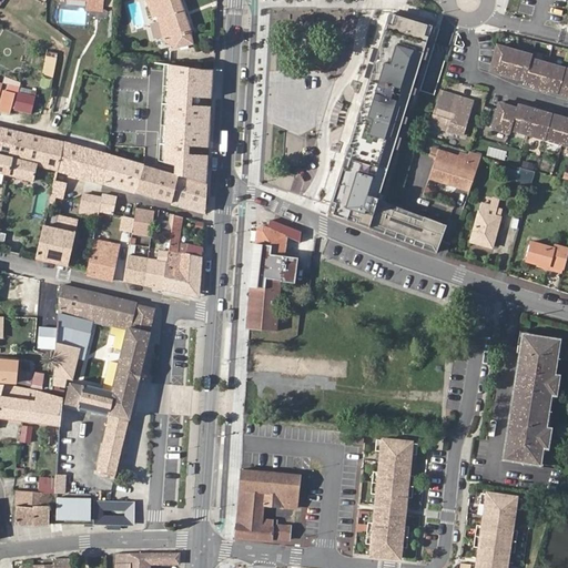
[(75,0),(88,1),(88,10),(101,11),(101,0),(75,0)]
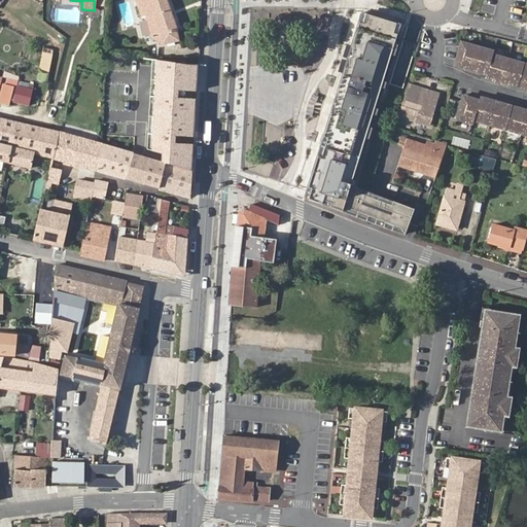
[(136,0),(141,15),(146,14),(151,37),(162,44),(178,41),(175,32),(178,31),(166,0),(136,0)]
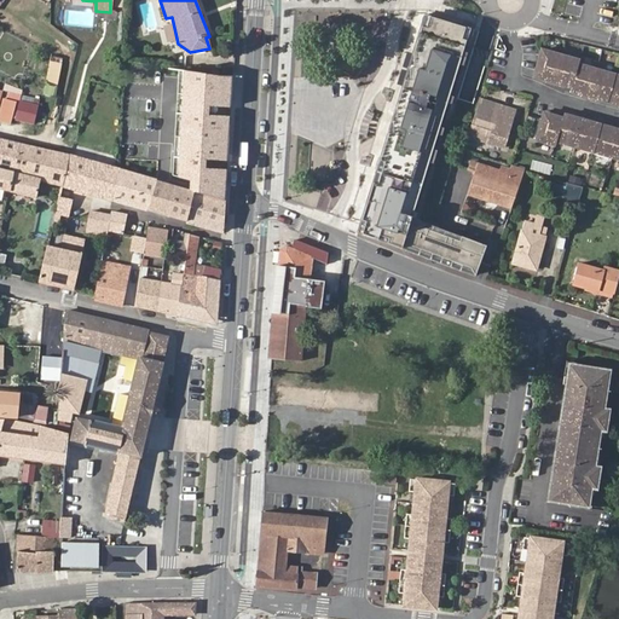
[(474,29),(426,13),(358,232),(408,250),(410,246),(417,248),(424,227),(414,224),(474,29)]
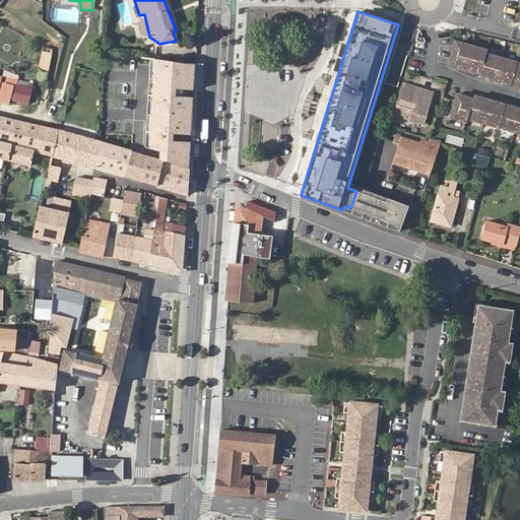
[(490,51),(457,42),(451,64),(461,67),(460,71),(472,75),(473,71),(483,73),(481,77),(492,80),(491,82),(503,85),(503,83),(519,87),(519,63),(489,55),(490,51)]
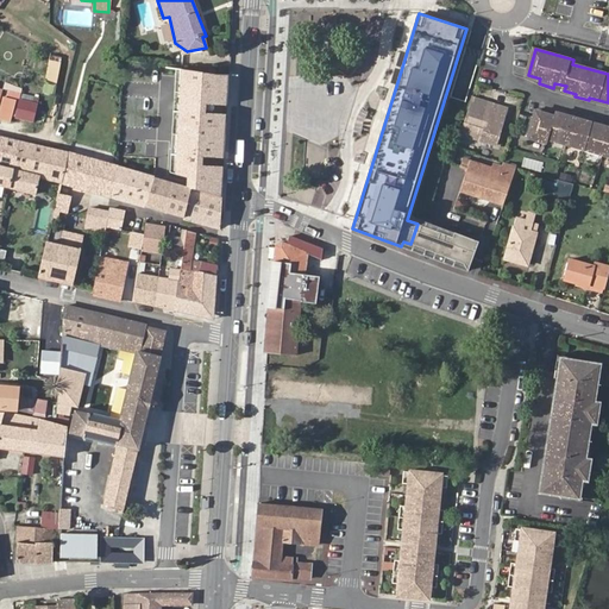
[(50,56),(42,93),(55,95),(62,58),(50,56)]
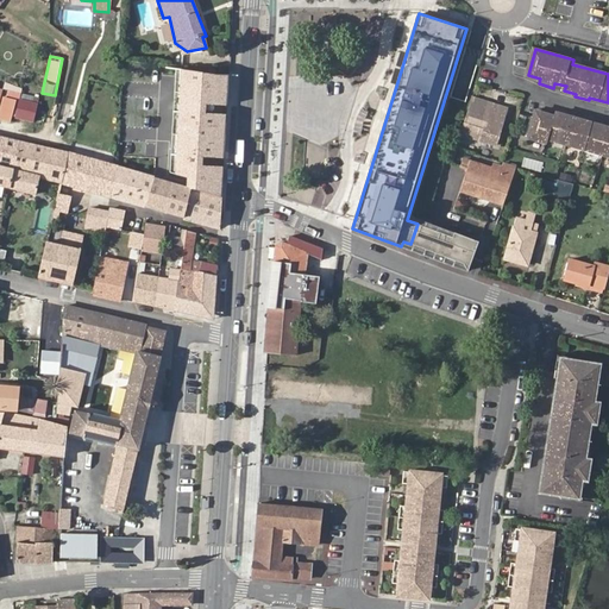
[(163,67),(120,63),(118,154),(155,157),(167,157),(227,159),(233,76),(163,67)]
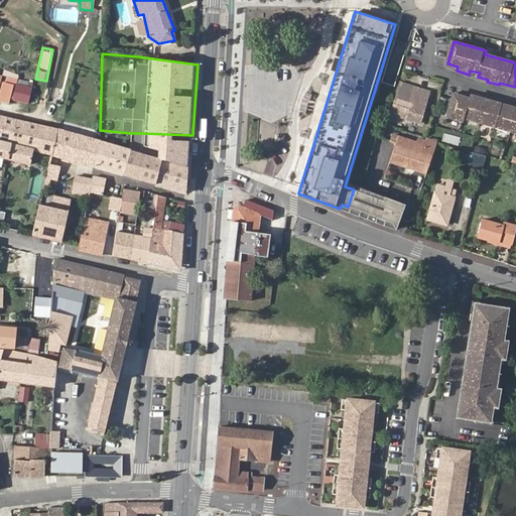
[(430,92),(400,83),(390,115),(420,124),(430,92)]
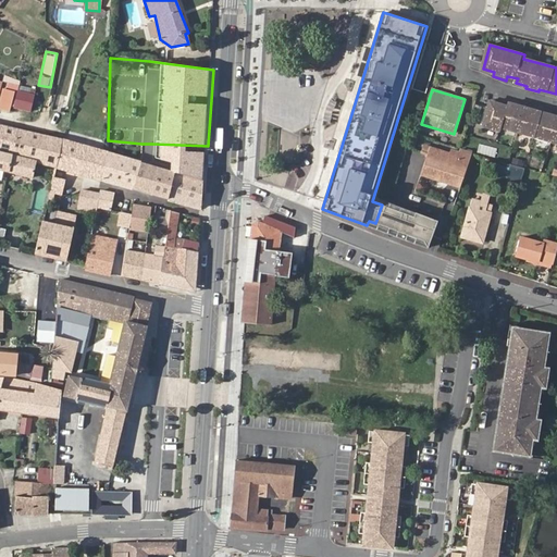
[(14,93),(3,90),(0,103),(0,111),(9,113),(14,93)]
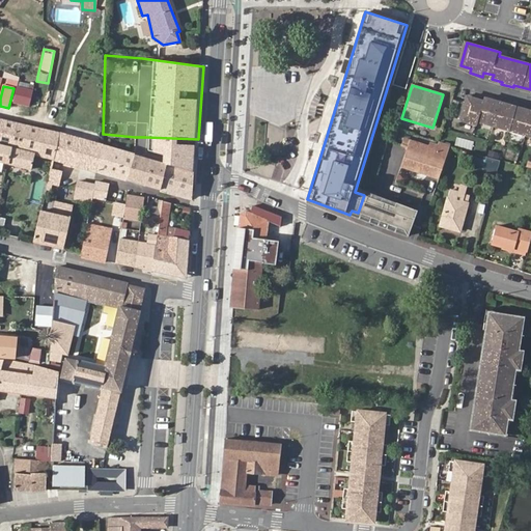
[(16,86),(12,102),(28,106),(32,89),(16,86)]
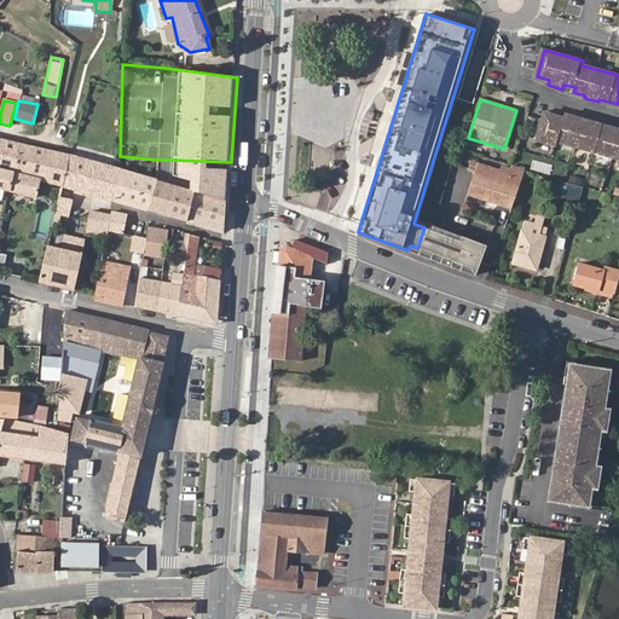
[(545,111),(537,137),(557,143),(559,138),(618,156),(618,126),(615,126),(615,128),(593,122),(593,120),(578,115),(578,119),(563,114),(563,119),(551,115),(551,114),(545,111)]
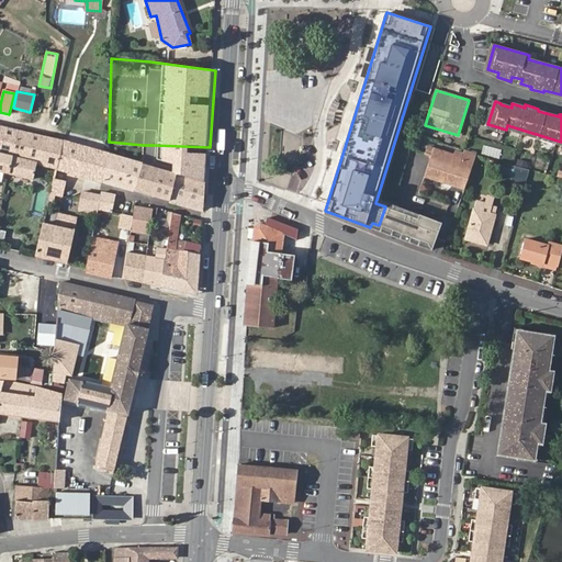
[(0,171),(7,173),(15,131),(9,130),(0,126),(0,171)]
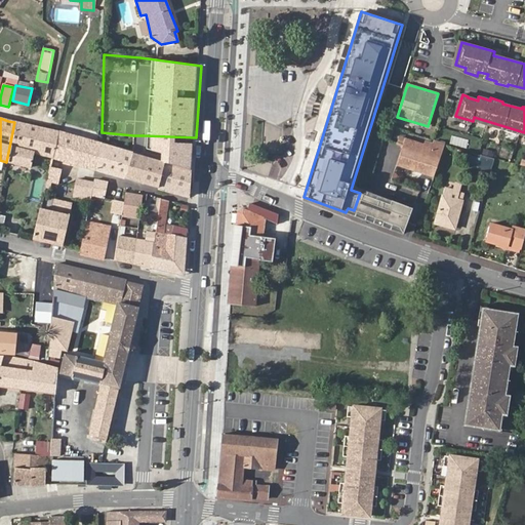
[(27,125),(14,122),(6,162),(31,167),(34,153),(51,157),(57,133),(44,129),(27,125)]
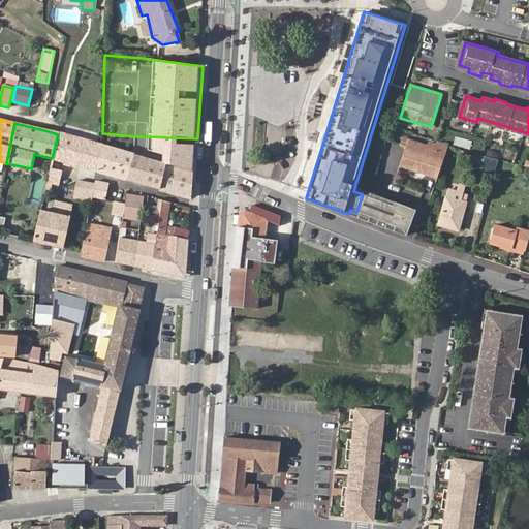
[(80,166),(96,170),(103,147),(99,146),(63,135),(58,134),(52,158),(65,162),(80,166)]
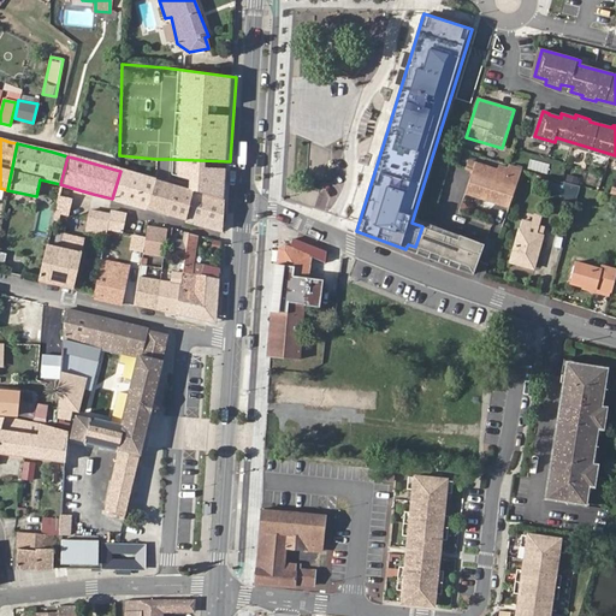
[(193,191),(219,199),(221,182),(223,165),(178,160),(175,173),(165,171),(160,182),(172,185),(193,191)]
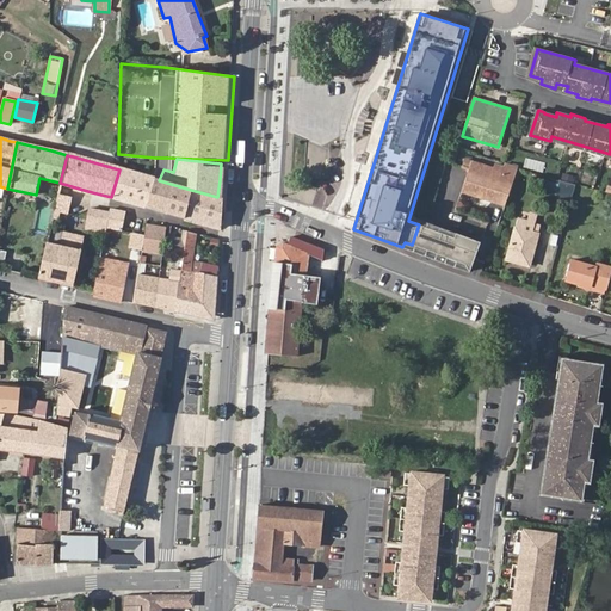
[(463,193),(505,207),(518,166),(492,159),(489,165),(474,161),(463,193)]
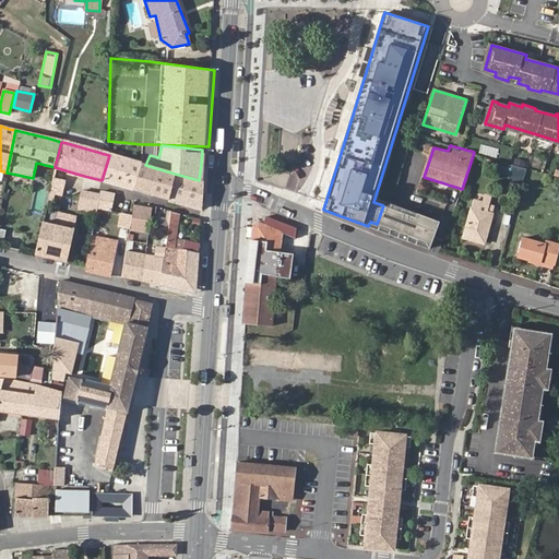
[(479,153),(498,155),(499,146),(480,145),(479,153)]
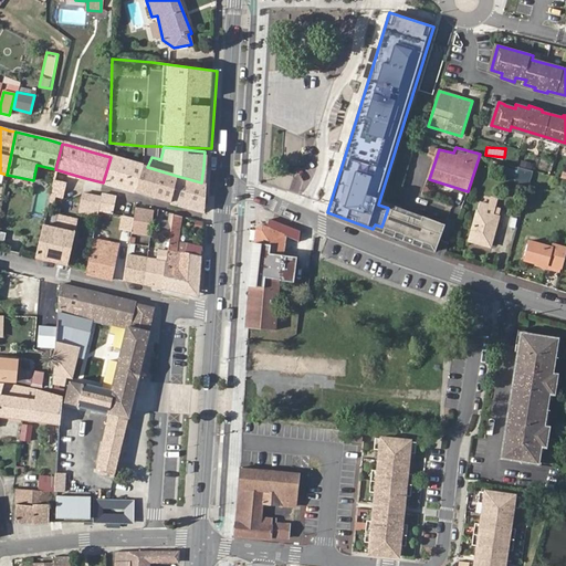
[(111,157),(103,182),(135,192),(143,166),(111,157)]
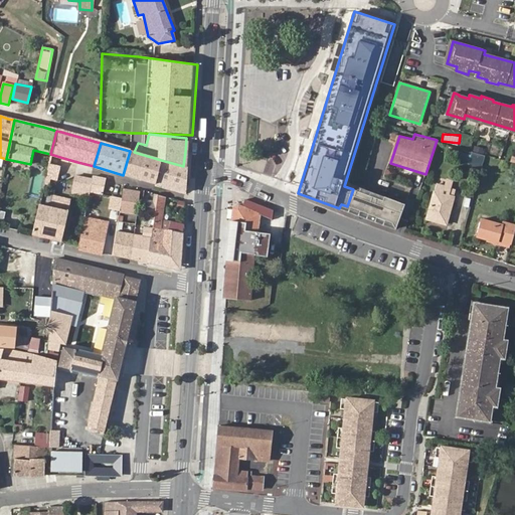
[(144,155),(134,152),(130,151),(123,175),(139,179),(144,155)]
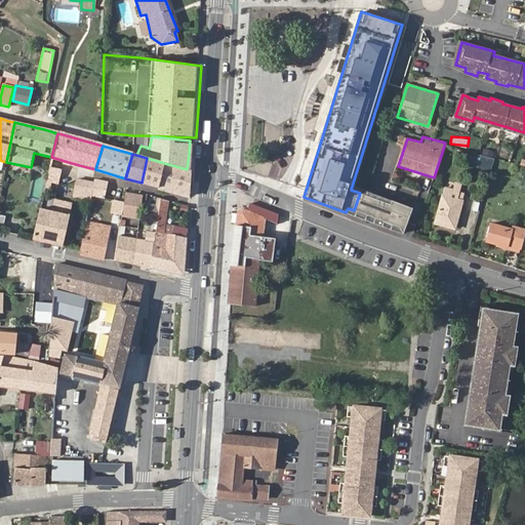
[(478,168),(491,171),(494,158),(482,155),(478,168)]
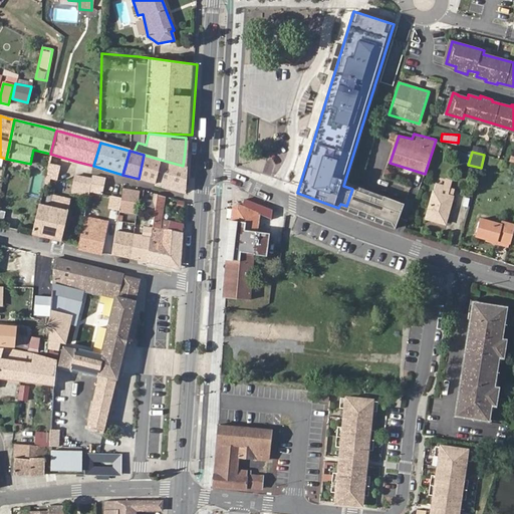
[(139,179),(155,184),(161,160),(144,155),(139,179)]
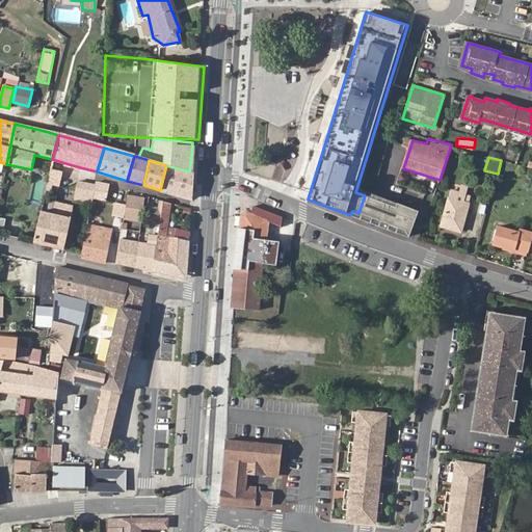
[(191,200),(193,173),(189,171),(166,165),(160,190),(191,200)]
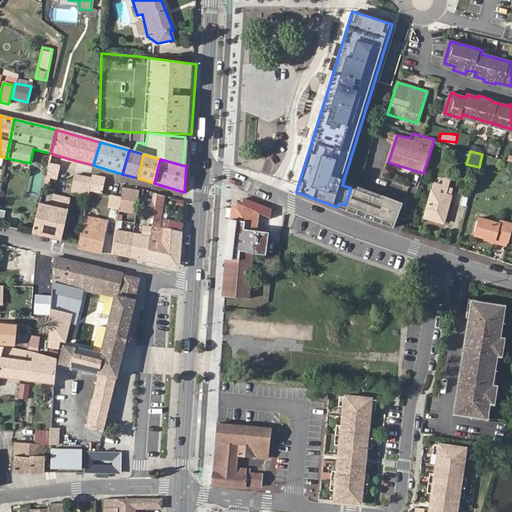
[(50,178),(57,180),(60,165),(48,162),(47,169),(45,177),(50,178)]
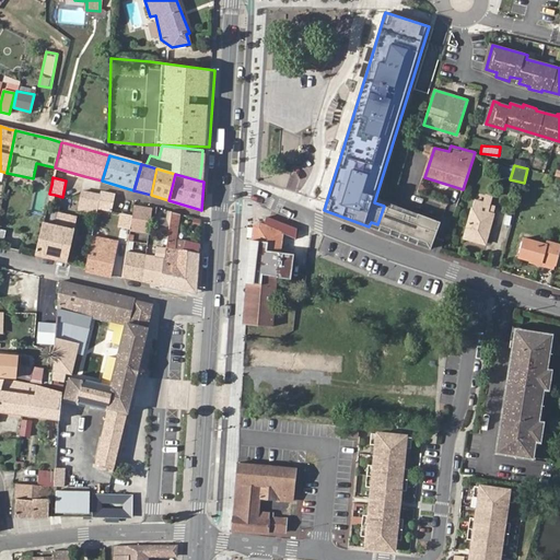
[(80,194),(78,210),(96,213),(97,209),(100,195),(80,191),(80,194)]
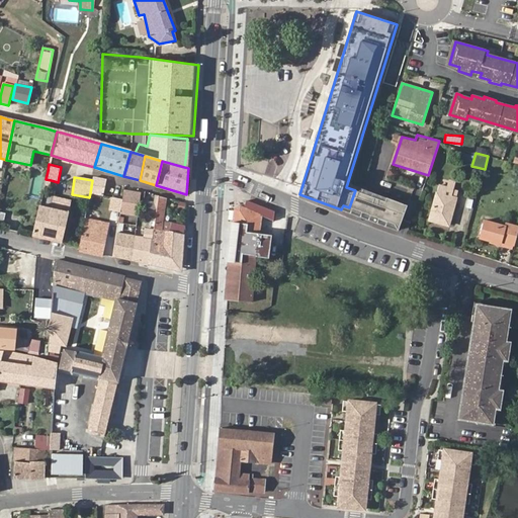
[(92,180),(90,193),(94,194),(101,195),(104,180),(93,177),(92,180)]
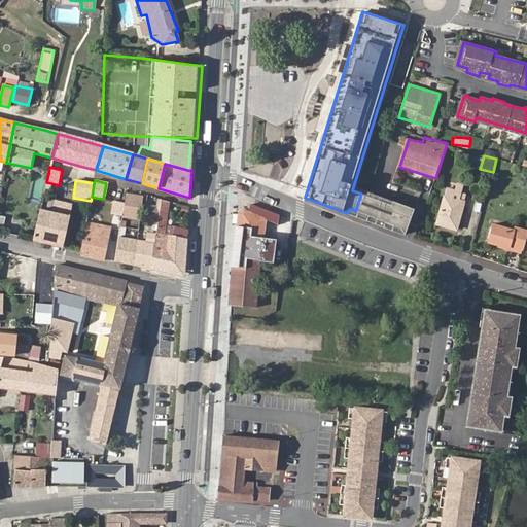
[(436,223),(456,230),(464,201),(459,200),(461,194),(446,189),(436,223)]
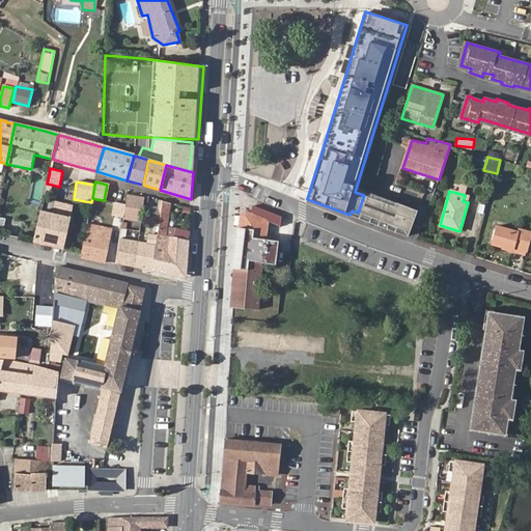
[(352,211),(350,215),(408,236),(416,215),(364,195),(358,213),(352,211)]
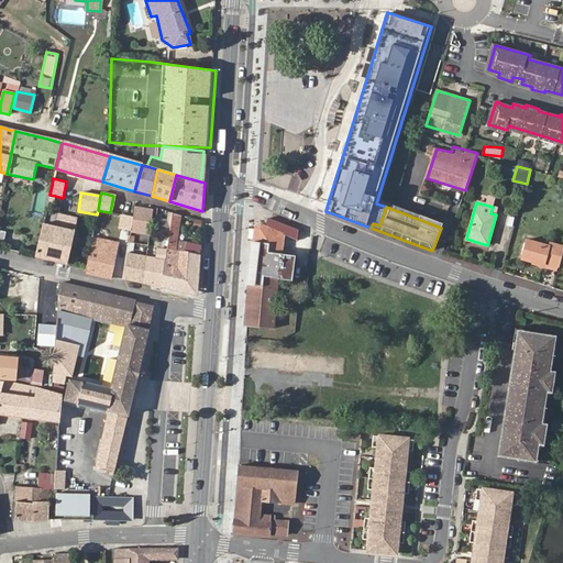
[(132,217),(130,231),(150,234),(151,225),(153,210),(134,208),(132,217)]
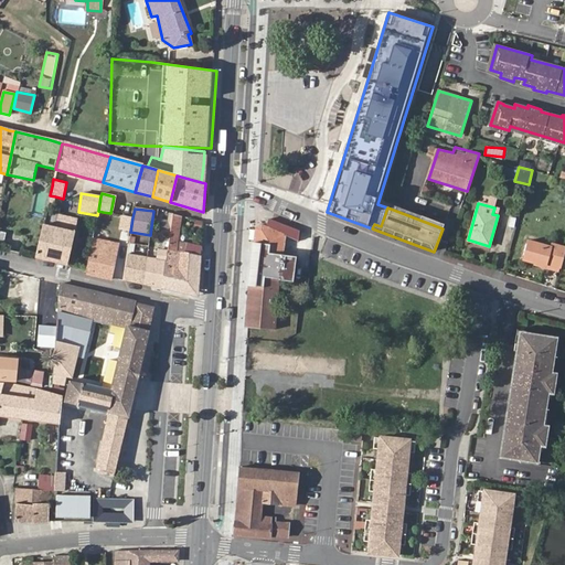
[(35,258),(66,265),(76,219),(59,214),(55,227),(43,224),(35,258)]
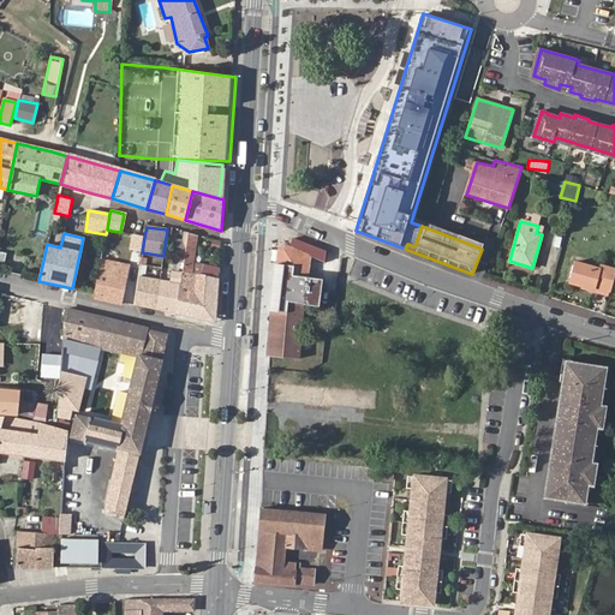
[(216,323),(219,268),(203,264),(202,276),(190,274),(192,262),(197,236),(187,233),(185,249),(181,274),(174,314),(216,323)]
